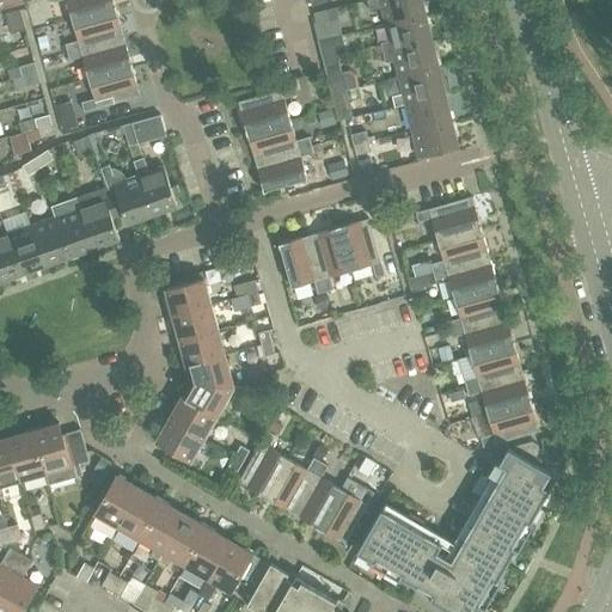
[(115,5),(114,0),(53,0),(54,1),(59,0),(67,0),(73,19),(116,7),(116,4),(115,5)]
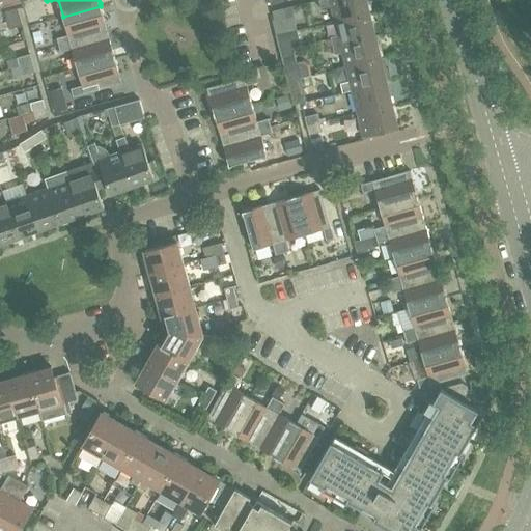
[(369,11),(366,0),(318,0),(322,9),(331,7),(335,21),(369,11)]
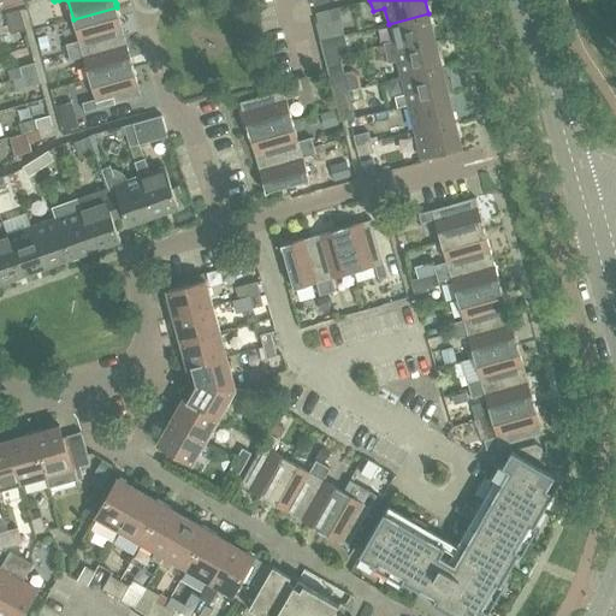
[(66,45),(69,52),(125,36),(117,10),(118,10),(117,7),(73,19),(80,41),(66,45)]
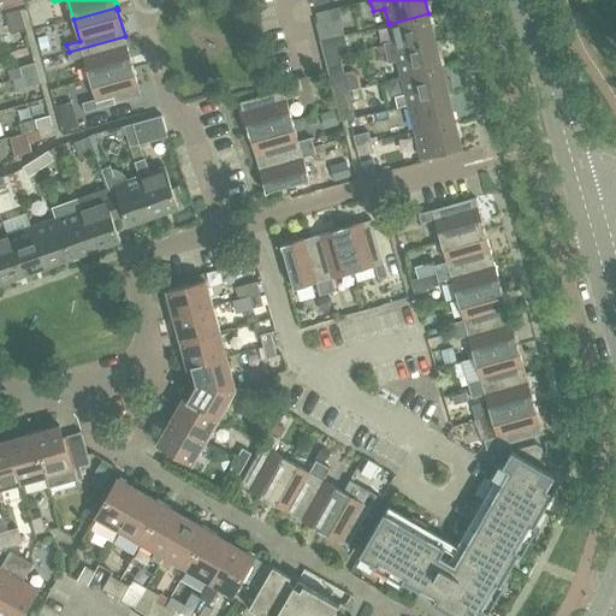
[(317,23),(320,40),(344,35),(341,18),(333,19),(331,9),(317,12),(319,22),(317,23)]
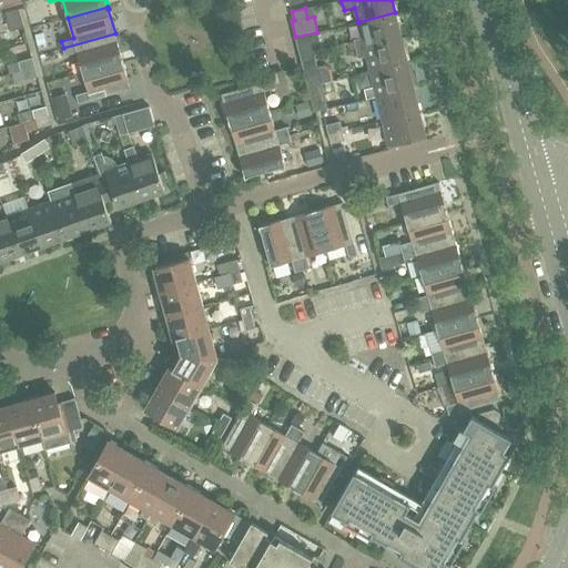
[(8,21),(21,18),(19,9),(4,12),(8,21)]
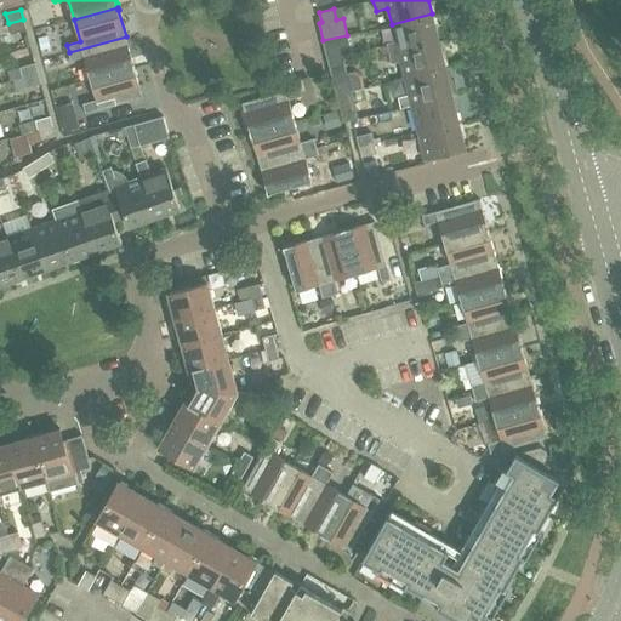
[(439,41),(432,13),(392,24),(396,41),(387,43),(389,53),(439,41)]
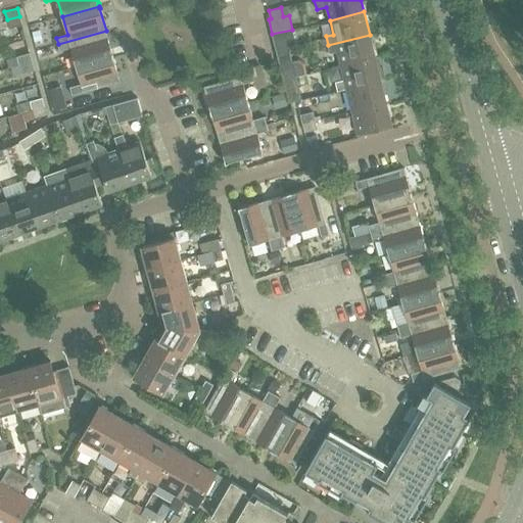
[(21,25),(19,16),(7,19),(9,29),(21,25)]
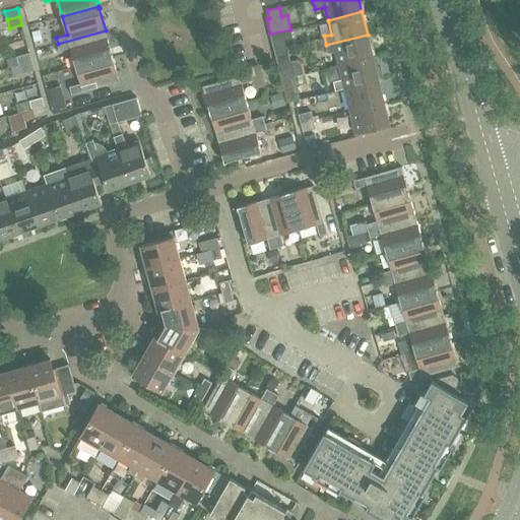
[(270,34),(276,57),(288,54),(286,46),(295,44),(290,29),(270,34)]
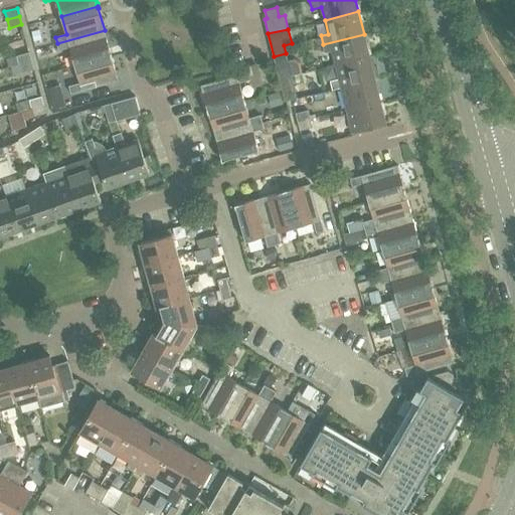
[(111,52),(105,30),(57,43),(59,50),(69,47),(74,65),(112,54),(112,52),(111,52)]
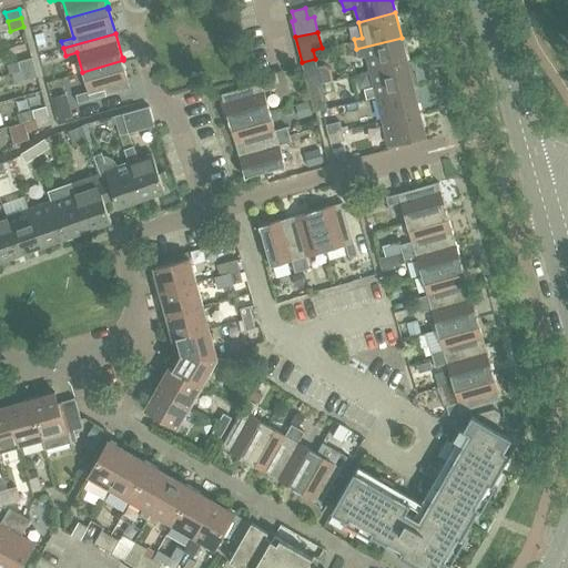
[(407,62),(402,38),(356,49),(358,58),(366,56),(371,71),(407,62)]
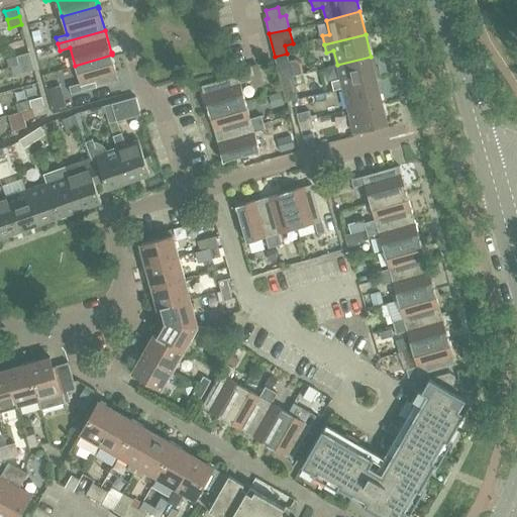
[(19,64),(31,61),(29,53),(17,56),(19,64)]
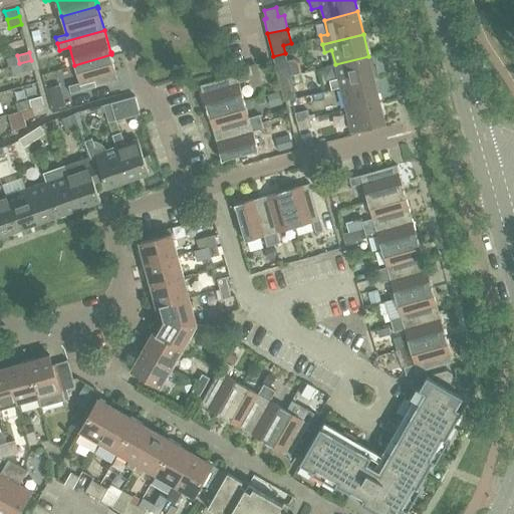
[(273,56),(279,78),(291,75),(300,73),(297,63),(293,60),(287,61),(285,53),(273,56)]
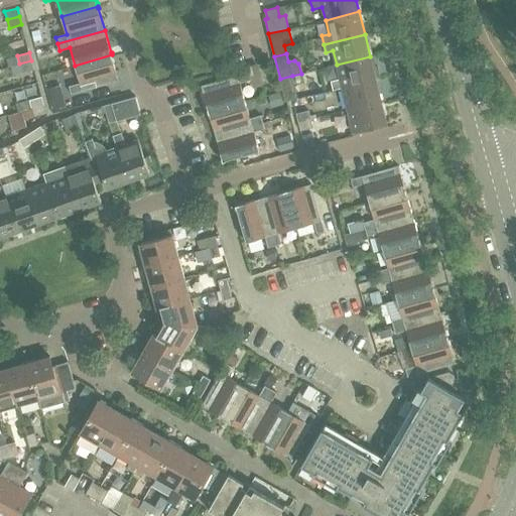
[(112,54),(75,66),(80,83),(69,86),(72,94),(119,81),(112,56),(113,56),(112,54)]
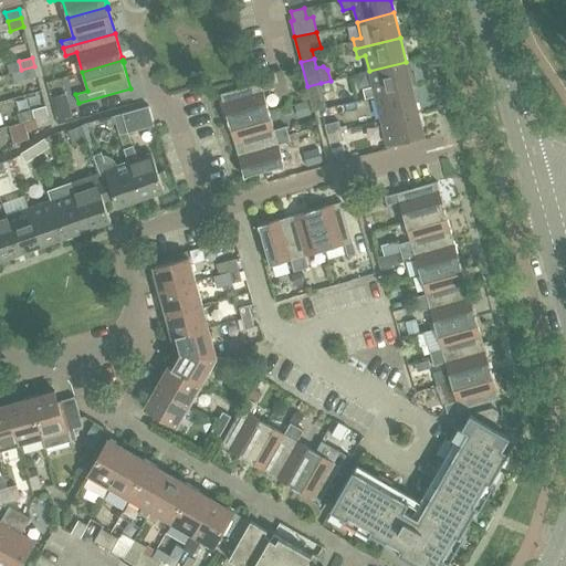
[(412,87),(406,62),(369,71),(373,86),(364,88),(365,98),(375,96),(412,87)]
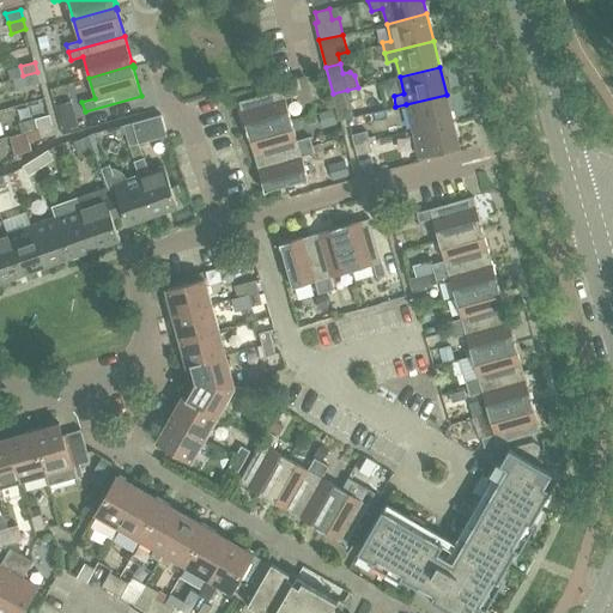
[(37,72),(23,76),(26,86),(40,82),(37,72)]
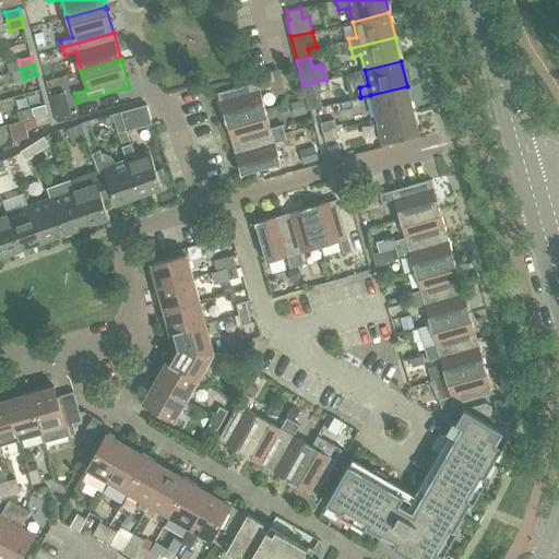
[(269,74),(270,78),(217,92),(226,119),(265,108),(260,90),(272,86),(274,95),(285,92),(280,71),(269,74)]
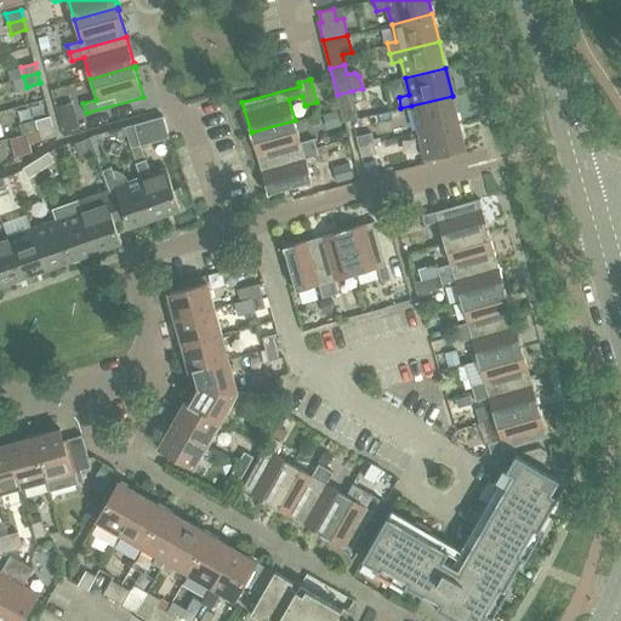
[(354,102),(352,91),(337,95),(340,106),(354,102)]
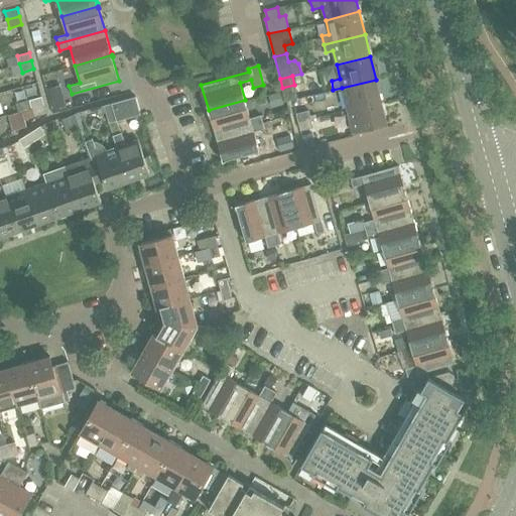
[(381,102),(376,80),(342,88),(348,110),(381,102)]
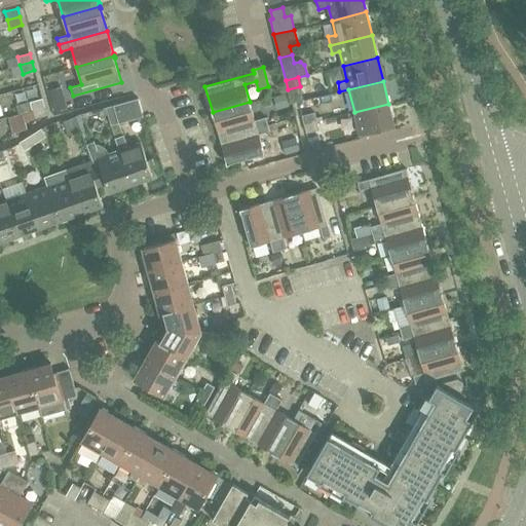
[(30,102),(32,110),(45,107),(42,99),(30,102)]
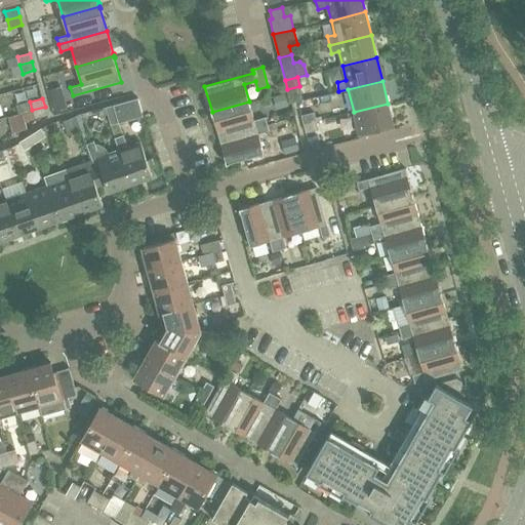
[(138,98),(106,108),(111,126),(144,117),(138,98)]
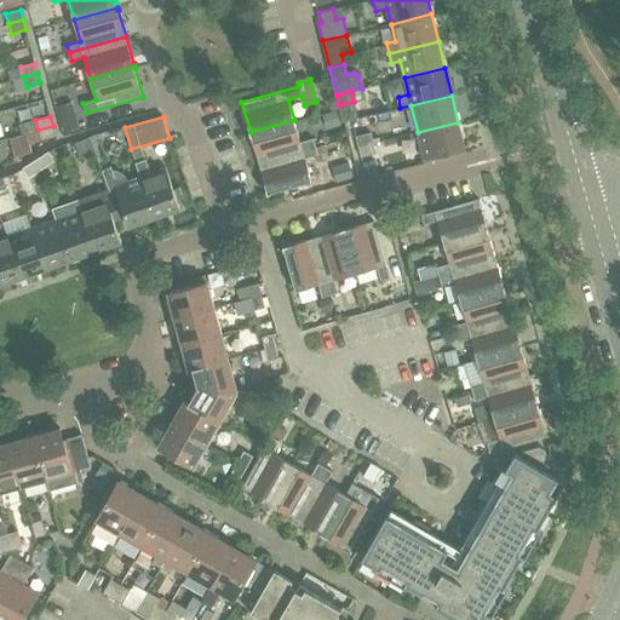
[(251,132),(259,162),(316,147),(314,138),(300,142),(294,120),(251,132)]
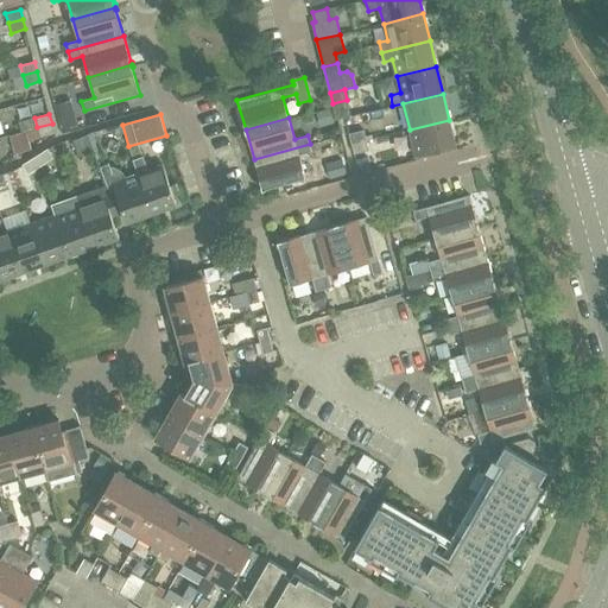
[(449,120),(410,130),(416,157),(456,146),(449,120)]
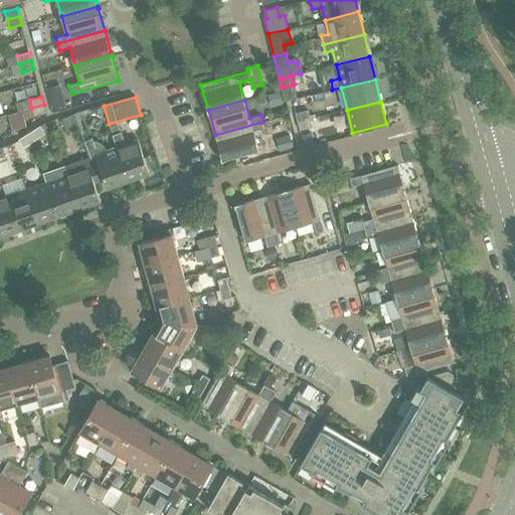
[(44,105),(31,108),(34,116),(46,113),(44,105)]
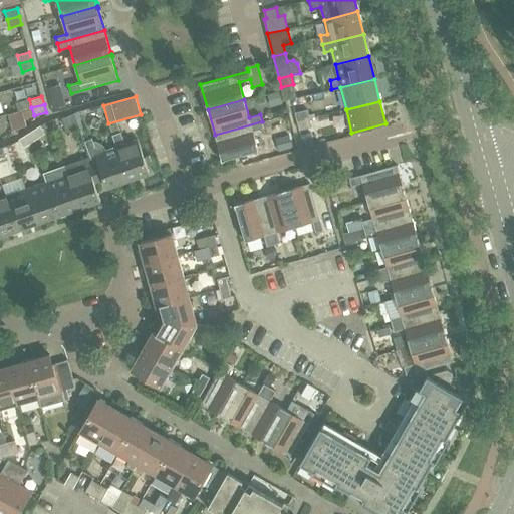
[(295,112),(297,121),(309,118),(307,109),(295,112)]
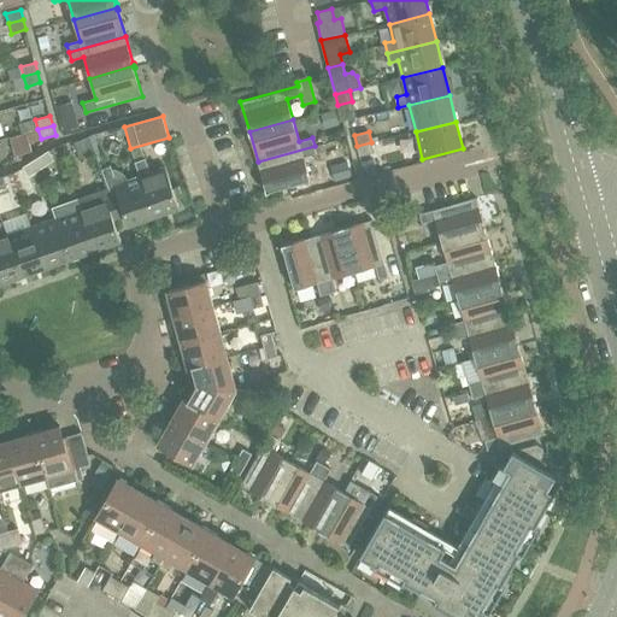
[(371,142),(357,146),(359,156),(374,152),(371,142)]
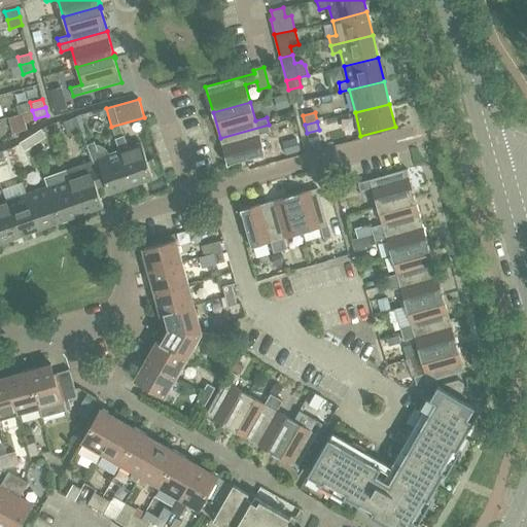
[(269,125),(220,138),(226,161),(225,162),(226,165),(231,164),(265,153),(259,134),(271,131),(269,125)]
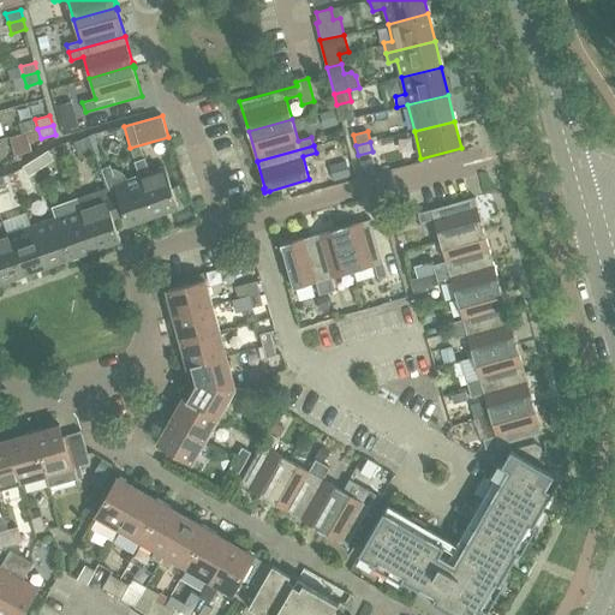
[(36,159),(41,168),(54,160),(48,150),(36,159)]
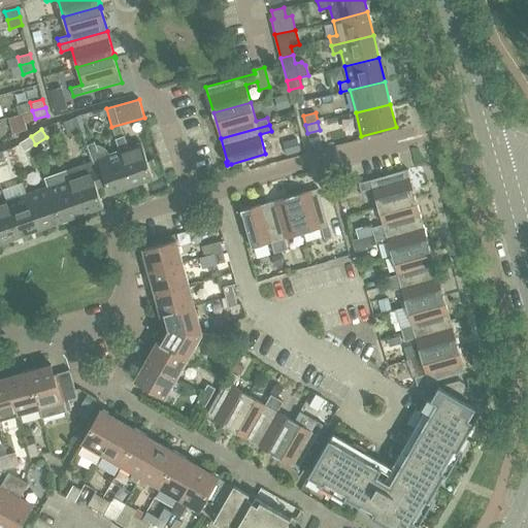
[(35,144),(31,136),(20,143),(25,151),(35,144)]
